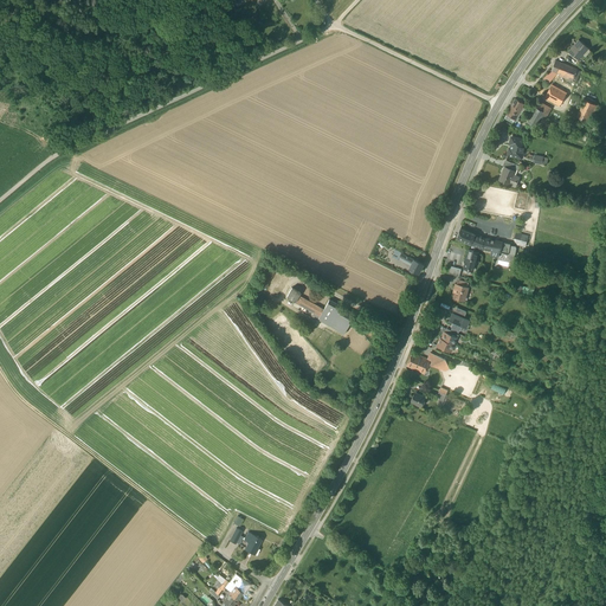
[(137,26),(146,31),(148,25),(144,23),(146,21),(137,18),(135,23),(139,24),(137,26)]
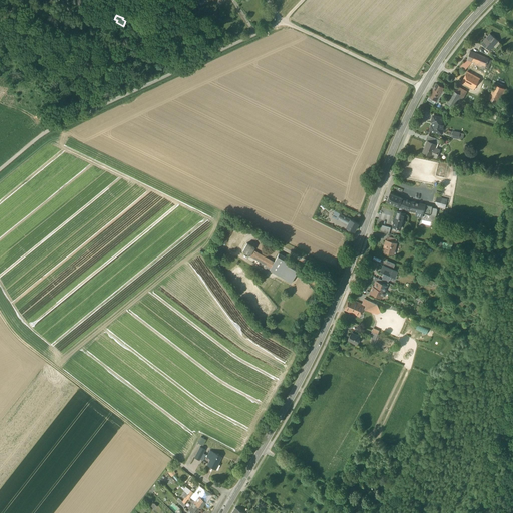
[(481,44),(489,51),(498,41),(490,34),(481,44)]
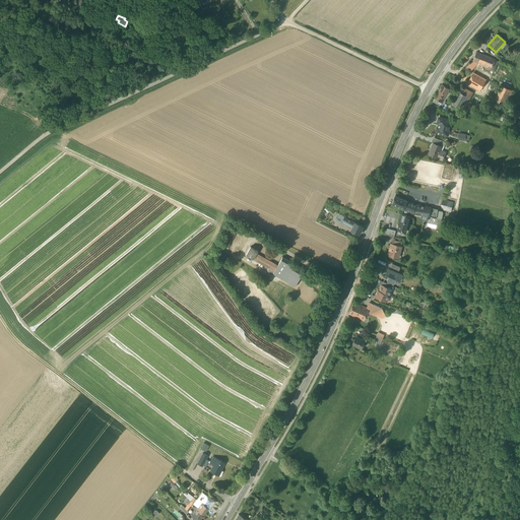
[(477,52),(473,61),(478,63),(480,64),(480,66),(491,70),(495,60),(477,52)]
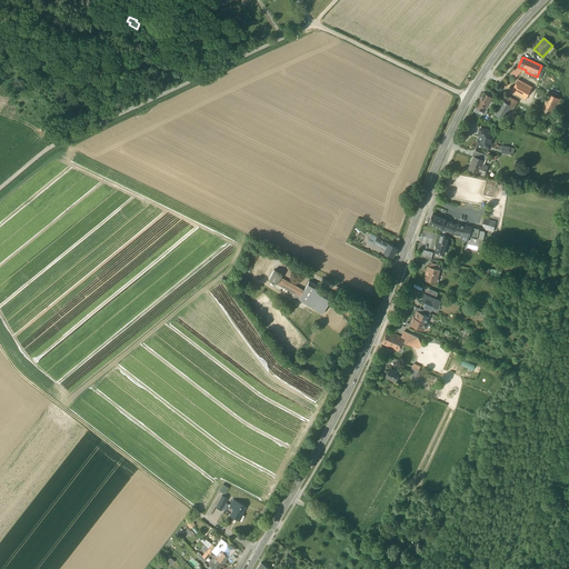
[(517,76),(523,69),(518,67),(510,75),(517,76)]
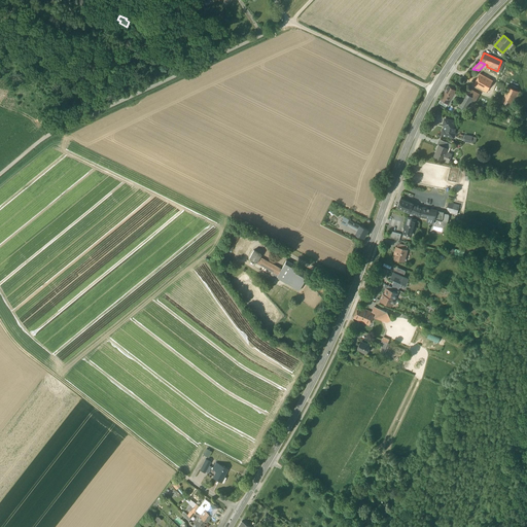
[(492,81),(480,74),(473,85),(486,93),(492,81)]
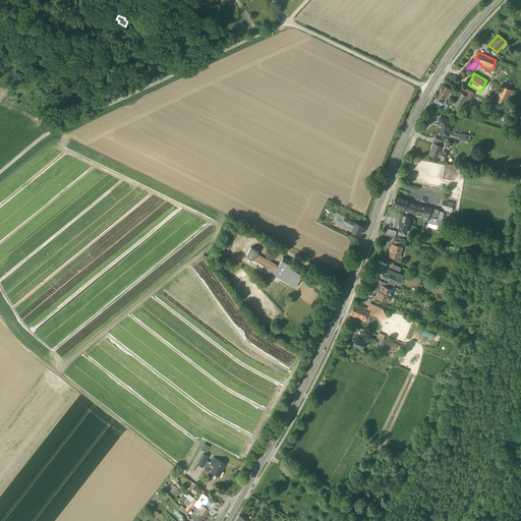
[(438,95),(445,99),(450,90),(443,85),(438,95)]
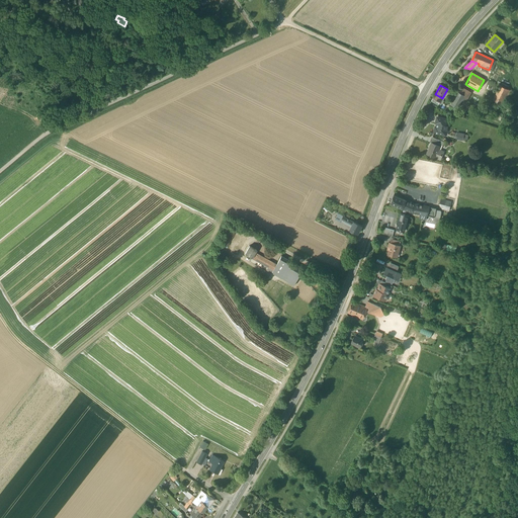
[(493,100),(504,105),(511,90),(500,85),(493,100)]
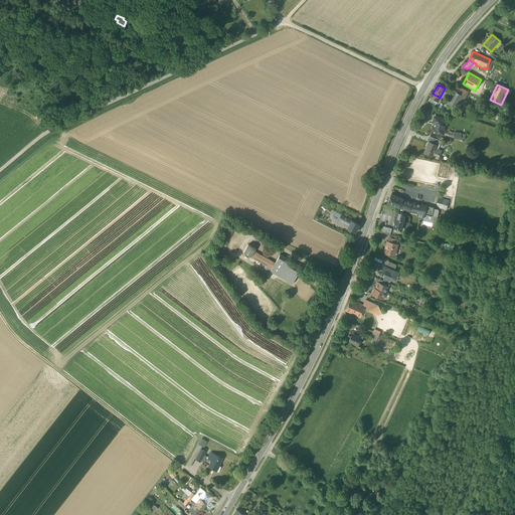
[(454,108),(458,110),(463,102),(465,103),(470,94),(458,87),(456,92),(462,95),(454,108)]
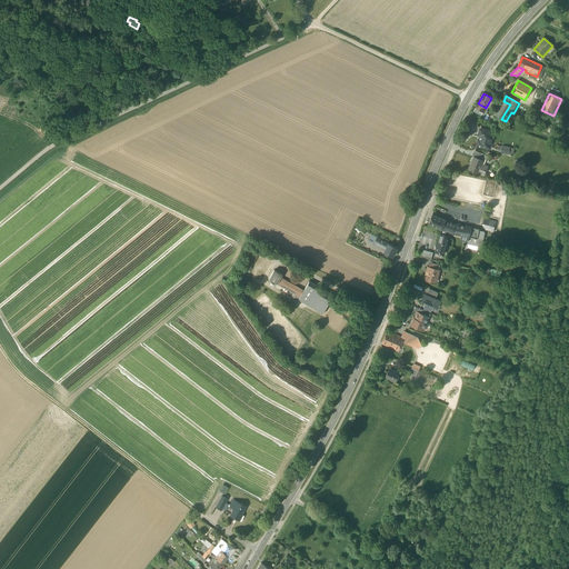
[(495,116),(501,119),(510,105),(503,101),(495,116)]
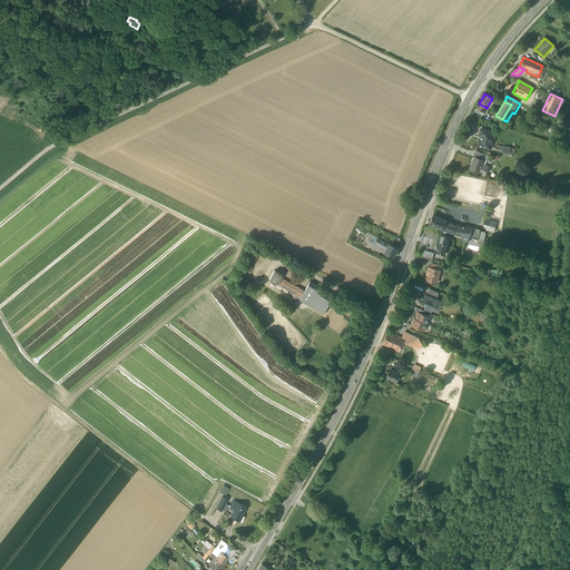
[(474,111),(482,116),(487,108),(479,104),(474,111)]
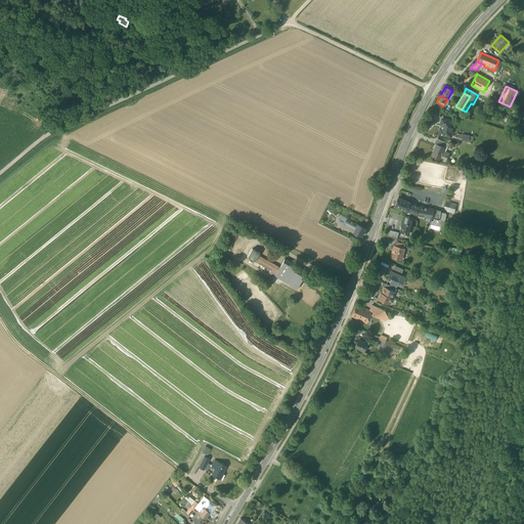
[(439,134),(449,136),(450,131),(452,132),(453,125),(451,124),(448,123),(447,123),(446,123),(445,126),(442,125),(441,129),(440,128),(439,134)]
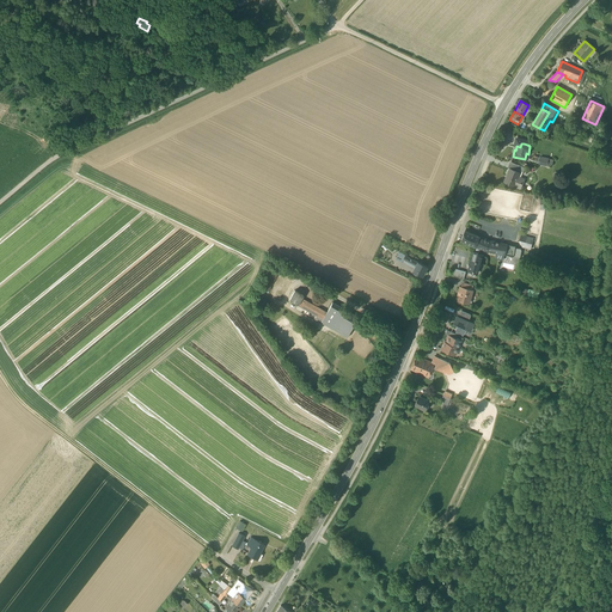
[(505,182),(514,185),(519,176),(520,171),(515,169),(514,171),(509,169),(510,170),(508,176),(507,176),(505,182)]
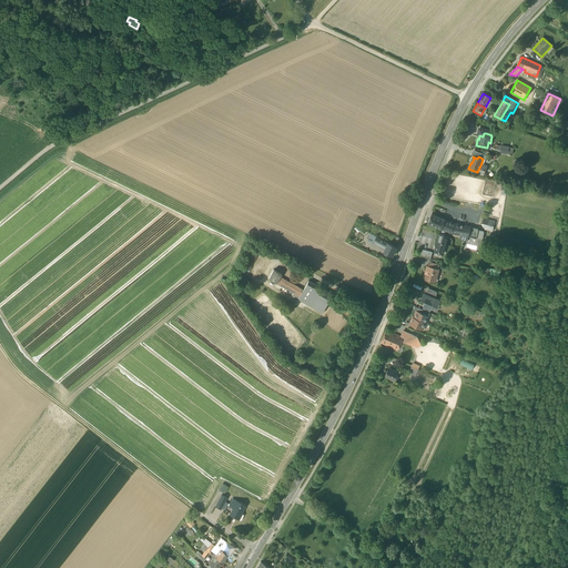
[(487,166),(482,163),(477,172),(484,175),(487,166)]
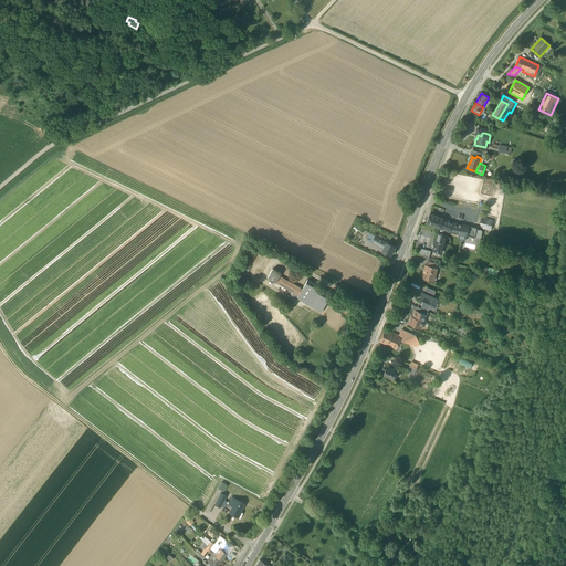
[(426,223),(439,229),(443,219),(430,213),(426,223)]
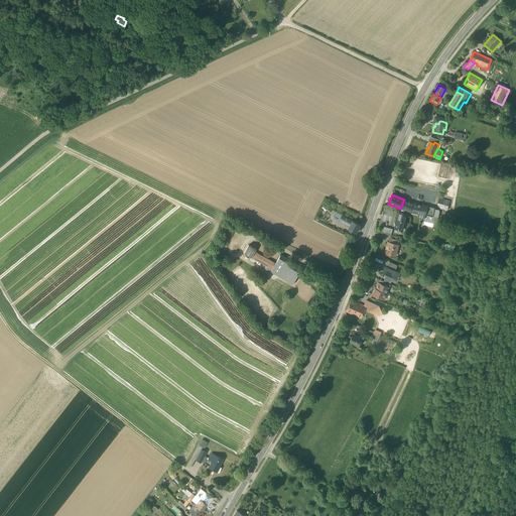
[(412,203),(404,200),(400,209),(409,212),(412,203)]
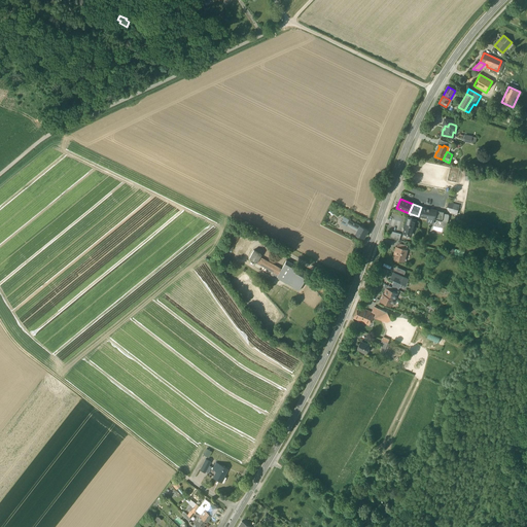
[(434,219),(436,210),(421,207),(418,216),(427,218),(434,219)]
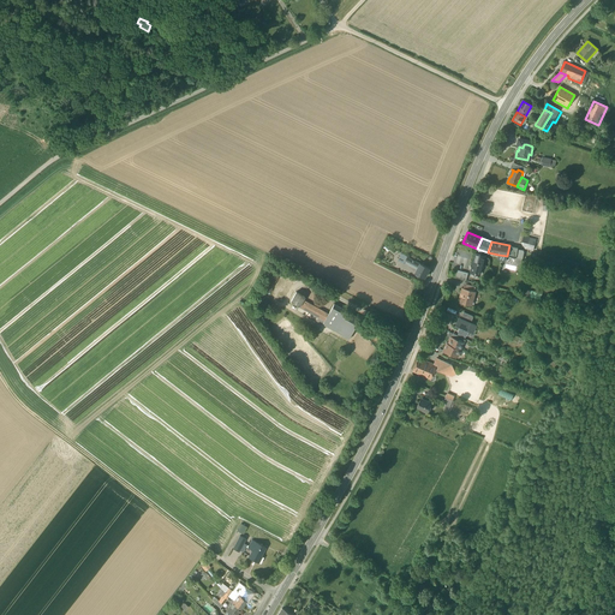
[(518,248),(509,245),(507,256),(517,257),(518,249),(518,248)]
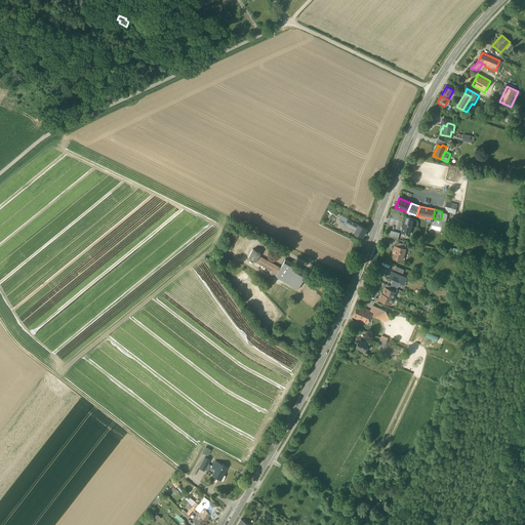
[(402,233),(407,234),(407,233),(410,234),(414,219),(410,218),(411,217),(406,216),(405,223),(404,223),(402,227),(404,228),(402,233)]
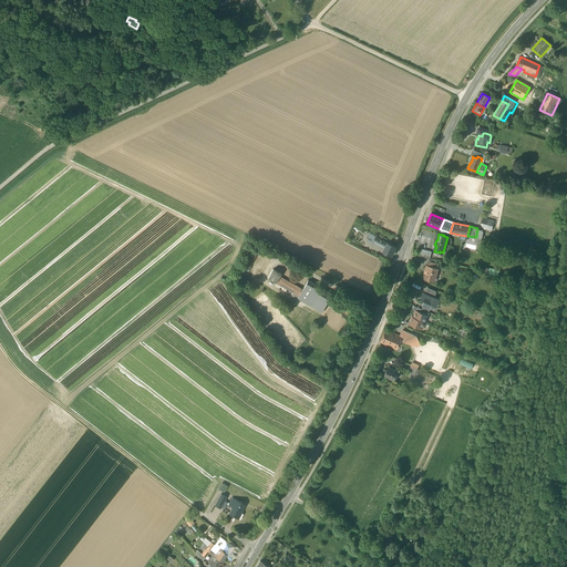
[(378,243),(385,246),(388,243),(375,237),(374,239),(372,238),(372,239),(373,240),(378,243)]
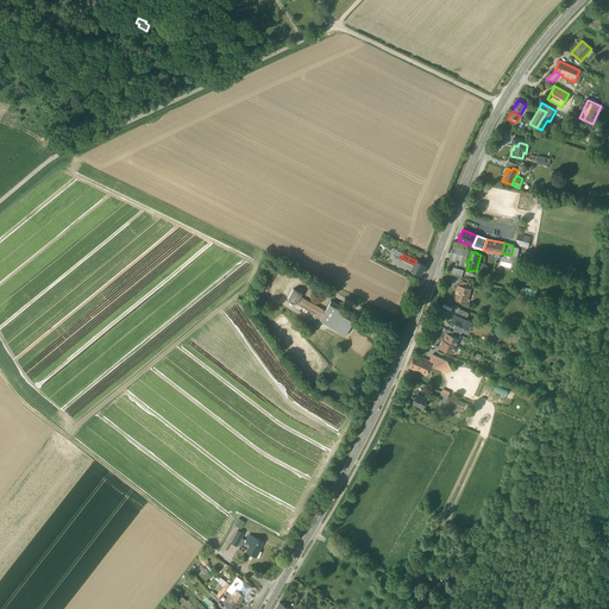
[(412,269),(420,275),(425,265),(416,261),(414,264),(413,268),(412,269)]
